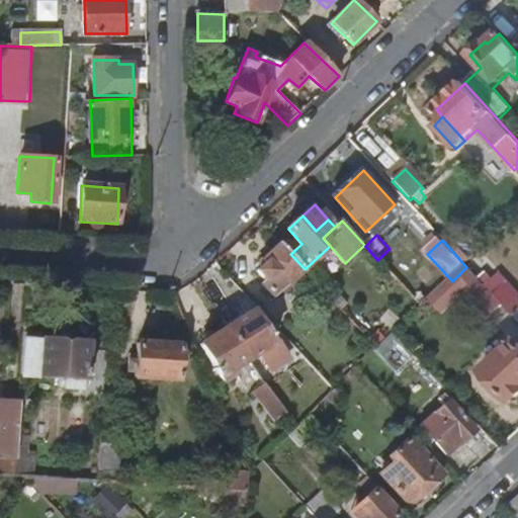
[(290,254),(281,243),(264,260),(267,263),(259,271),(267,279),(263,283),(273,295),(305,269),(290,254)]
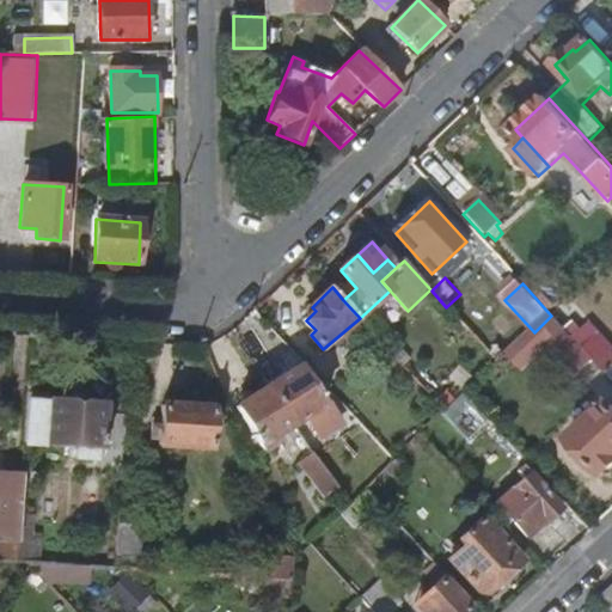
[(611,367),(611,352),(597,336),(583,348),(594,360),(606,373),(611,367)]
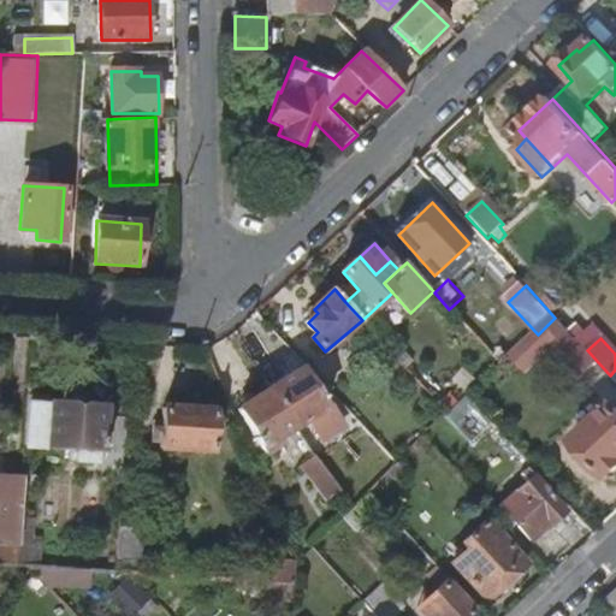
[(273,392),(295,425),(311,414),(314,421),(330,409),(303,371),(273,392)]
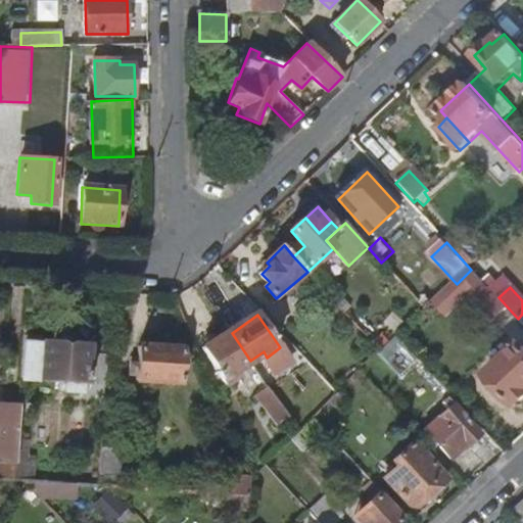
[(237,370),(250,361),(232,333),(206,350),(229,383),(241,375),(237,370)]
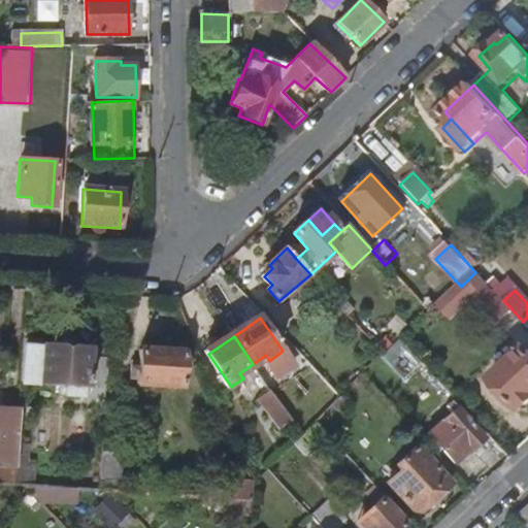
[(85,396),(104,398),(108,350),(24,343),(21,382),(86,387),(85,396)]
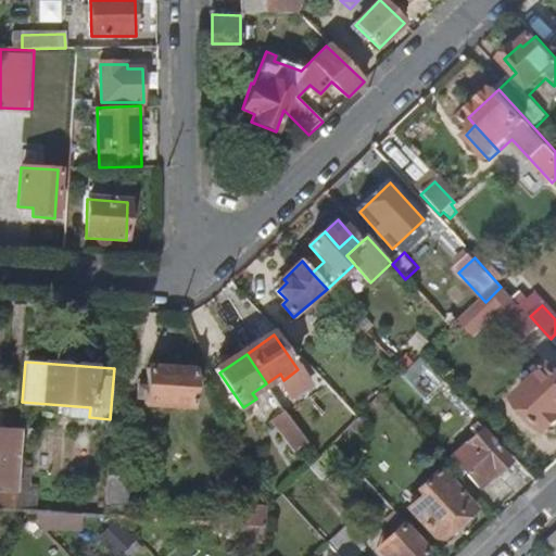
[(555,368),(553,365),(516,399),(548,432),(551,430),(555,430),(555,368)]
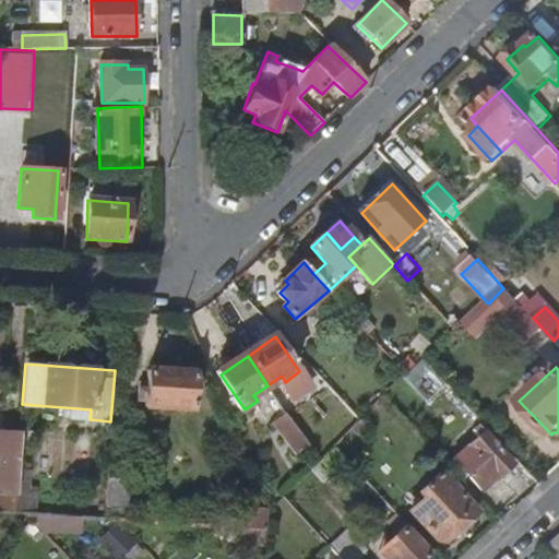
[(194,375),(151,370),(146,408),(191,413),(194,375)]
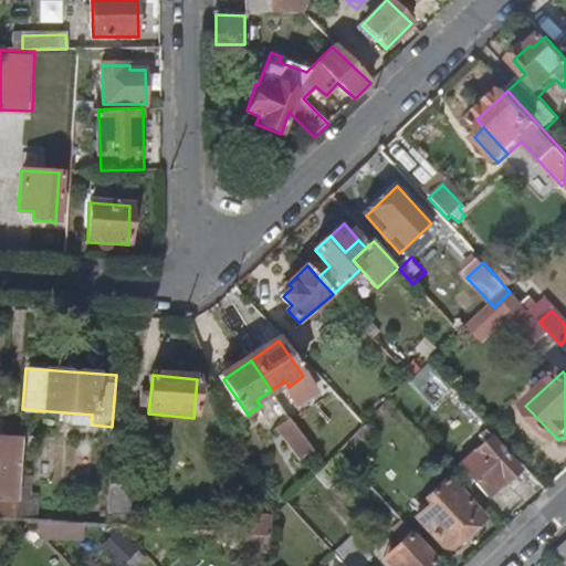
[(300,456),(311,449),(290,417),(278,425),(300,456)]
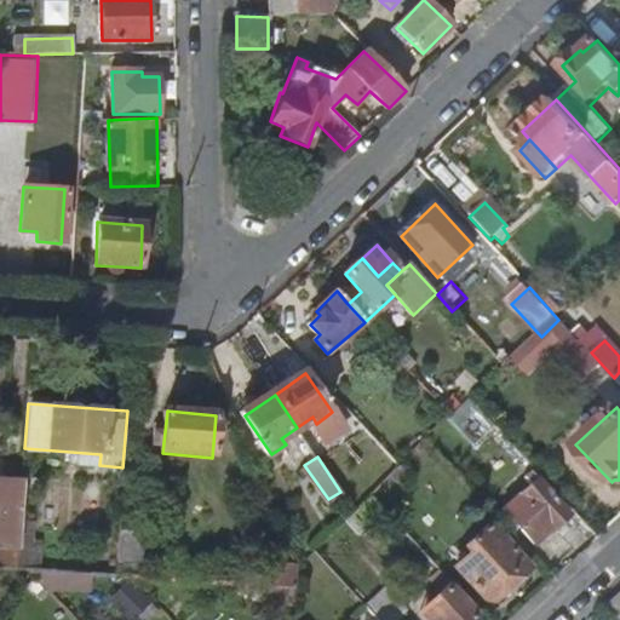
[(372,474),(374,476),(383,486),(400,469),(390,458),(372,474)]
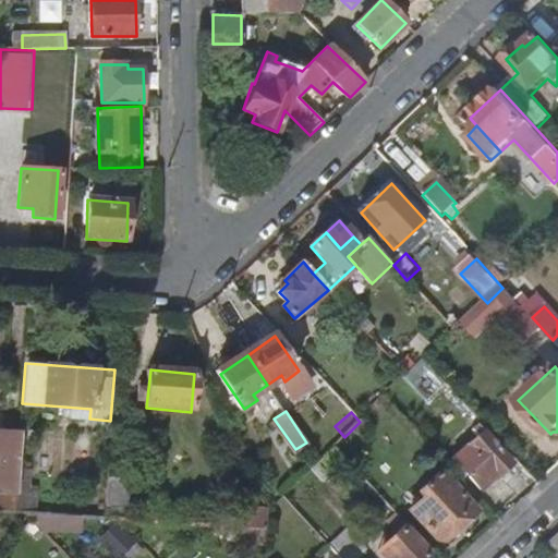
[(512,462),(477,424),(471,429),(477,436),(451,460),(480,490),(494,478),(494,480),(512,462)]
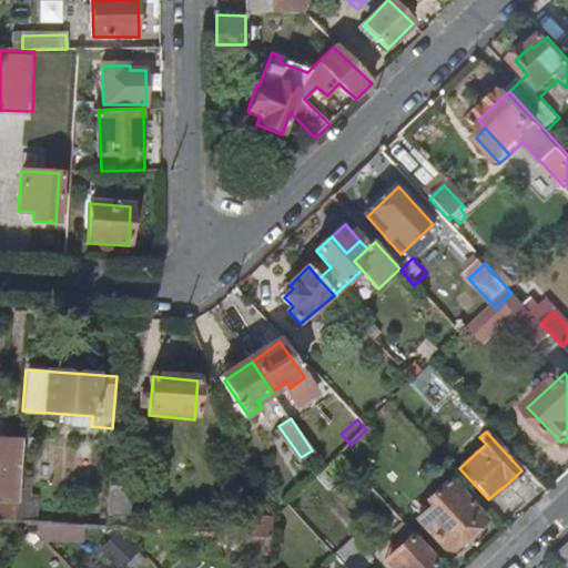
[(17,480),(20,443),(0,440),(0,504),(14,505),(17,480)]
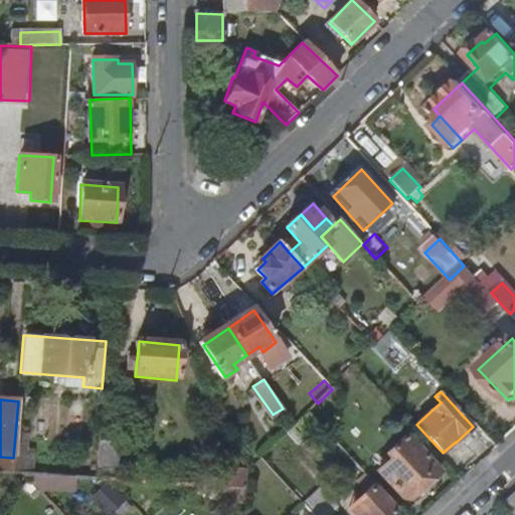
[(441,472),(406,435),(383,455),(388,460),(375,472),(405,504),(441,472)]
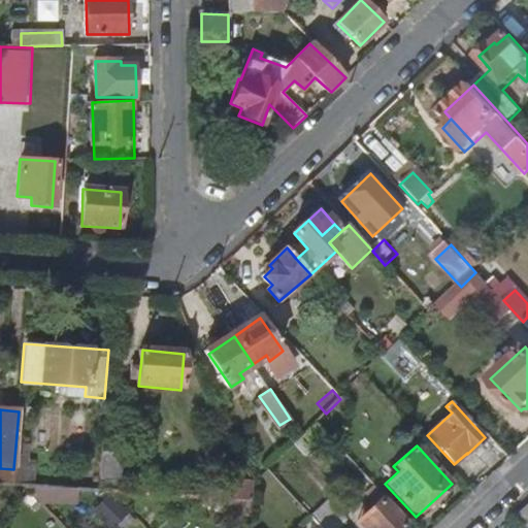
[(15,447),(13,469),(12,485),(32,486),(33,466),(26,465),(27,447),(15,447)]
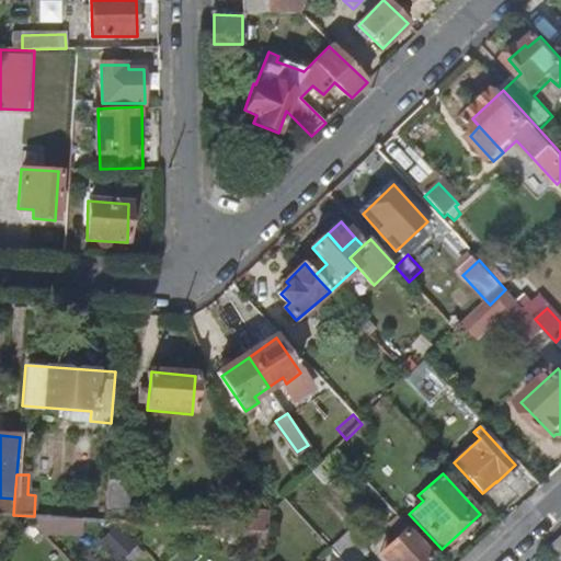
[(129,482),(106,480),(102,521),(126,523),(129,482)]
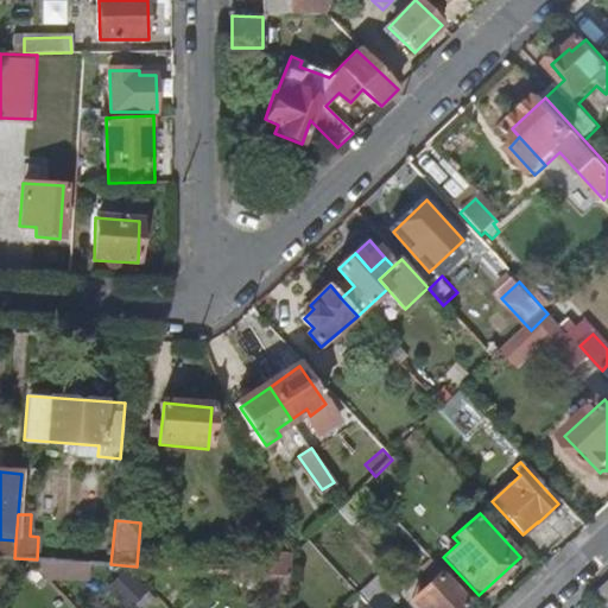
[(290,559),(289,557),(263,555),(260,574),(289,575),(290,559)]
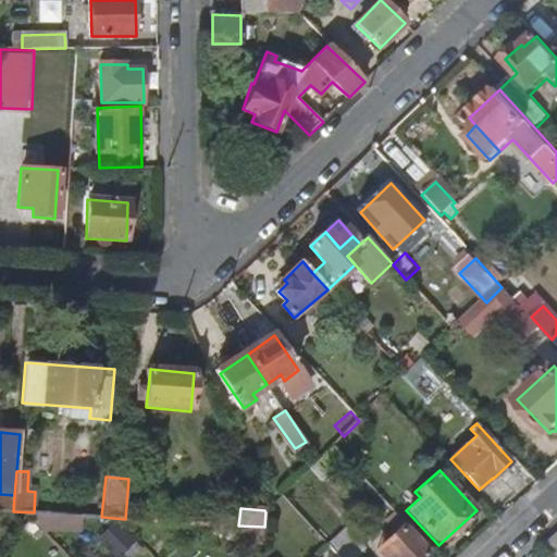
[(406,524),(394,511),(385,519),(396,532),(406,524)]
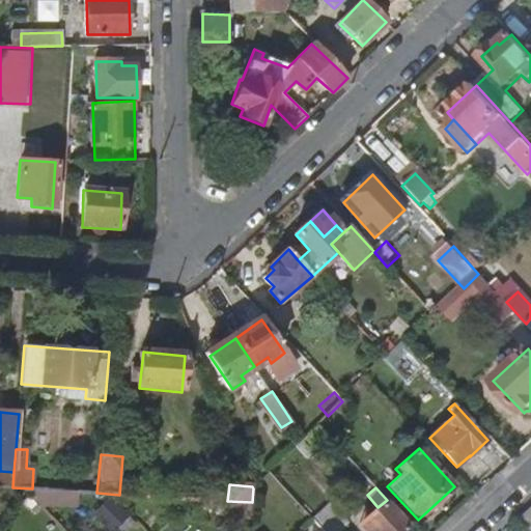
[(404,530),(411,526),(387,500),(378,507),(358,525),(364,530),(404,530)]
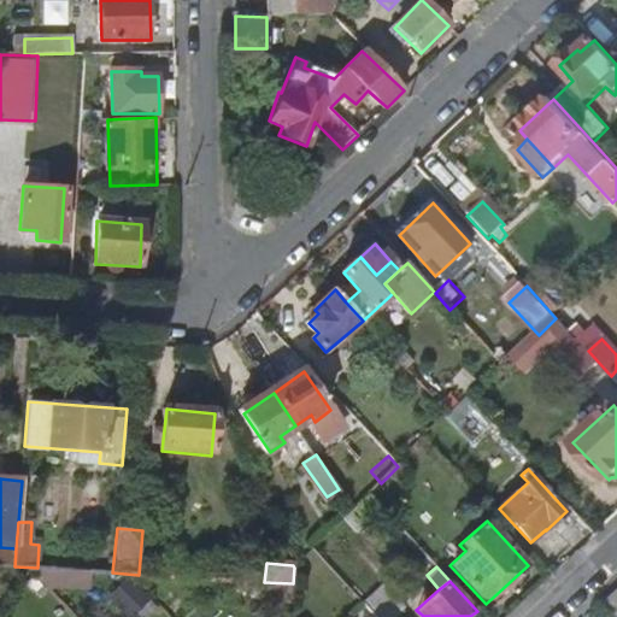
[(292,586),(263,583),(259,599),(289,601),(292,586)]
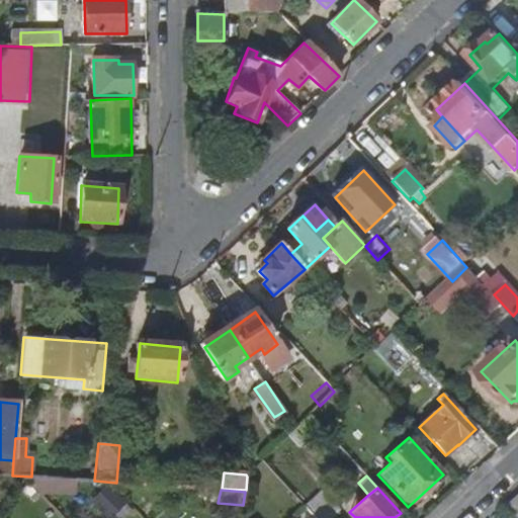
[(330,517),(340,509),(321,490),(304,505),(315,517),(330,517)]
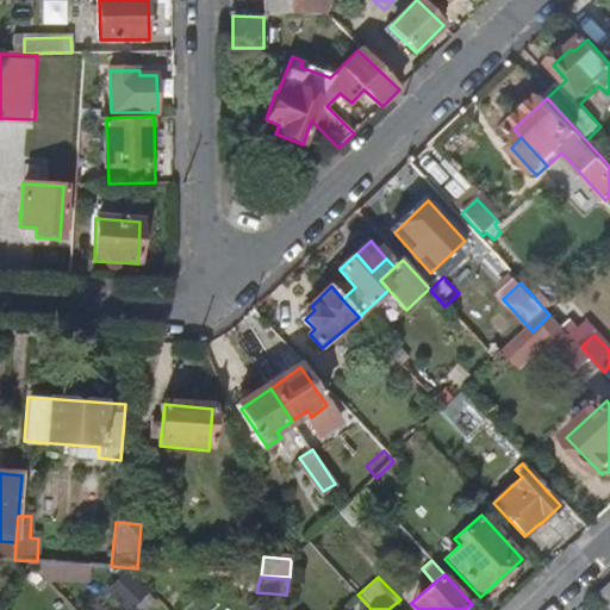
[(609,580),(592,597),(609,603),(609,580)]
